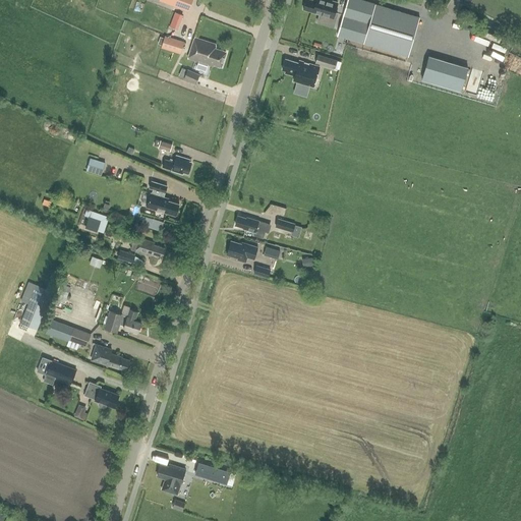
[(192,0),(159,0),(188,11),(192,0)]
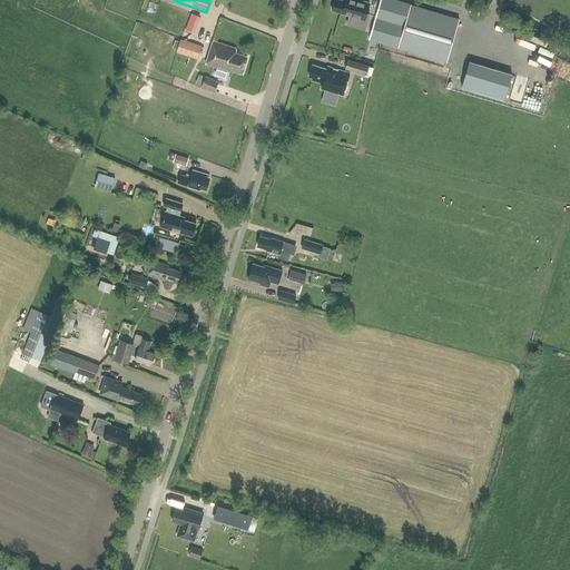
[(334,0),(332,10),(351,16),(351,15),(357,17),(357,18),(364,20),(370,2),(362,0),(362,2),(355,0),(334,0)]
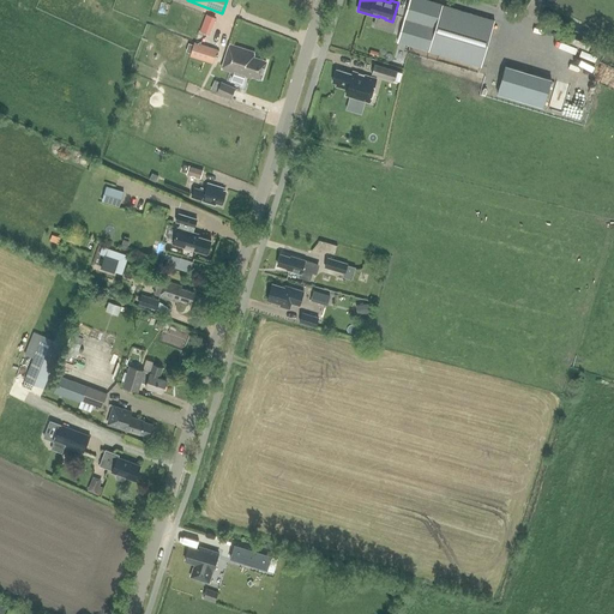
[(481,67),(494,20),(425,0),(410,0),(398,42),(481,67)]
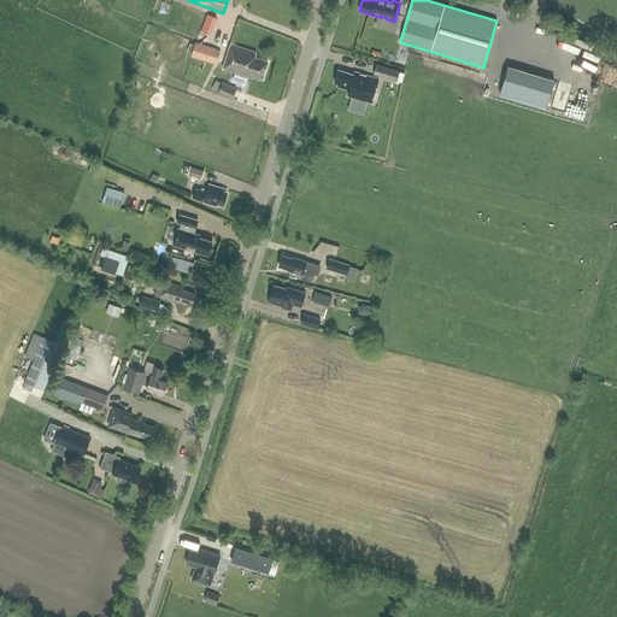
[(211,34),(218,17),(207,13),(201,30),(211,34)]
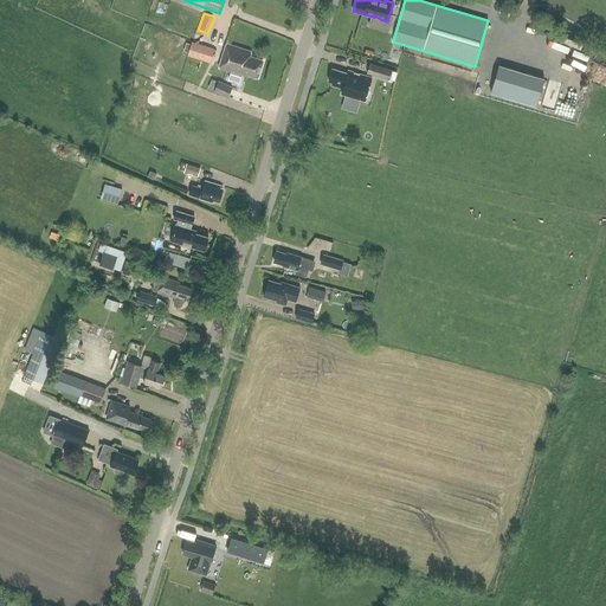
[(211,62),(214,49),(193,42),(188,55),(211,62)]
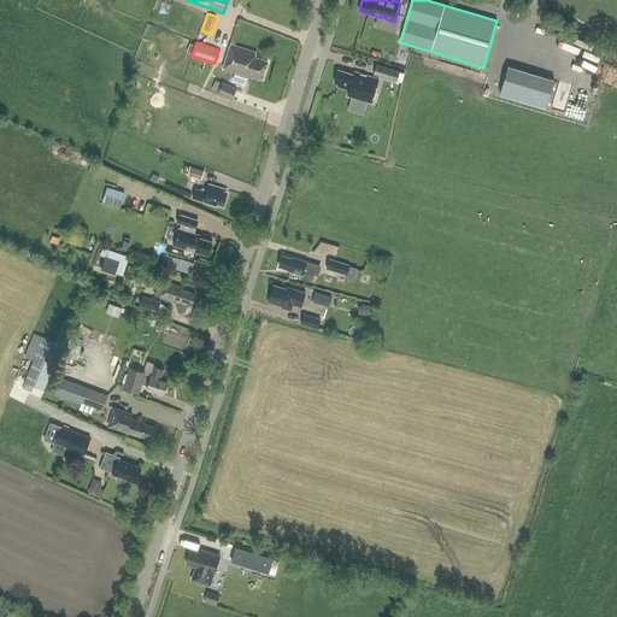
[(262,80),(268,62),(258,59),(258,58),(254,58),(257,53),(230,45),(222,69),(246,77),(247,75),(262,80)]
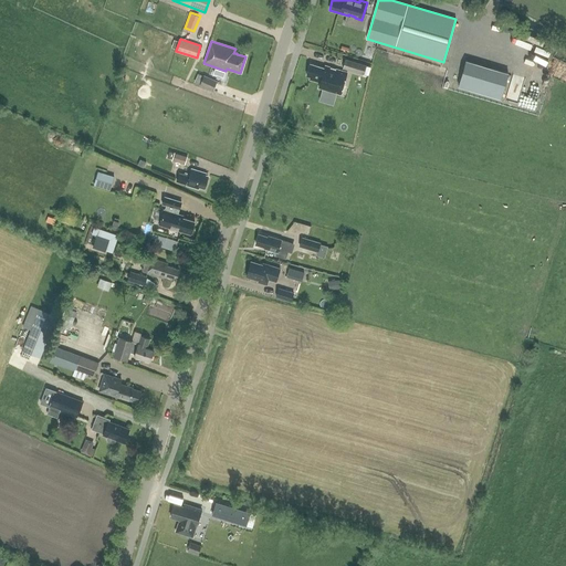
[(364,74),(366,66),(345,60),(343,67),(364,74)]
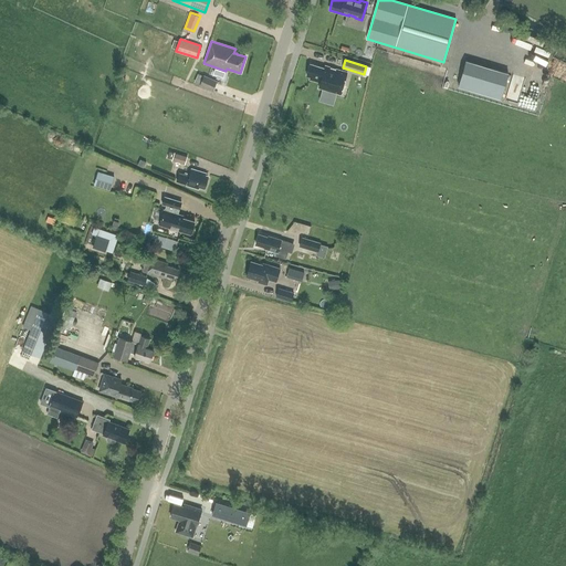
[(507,74),(465,61),(458,86),(501,100),(507,74)]
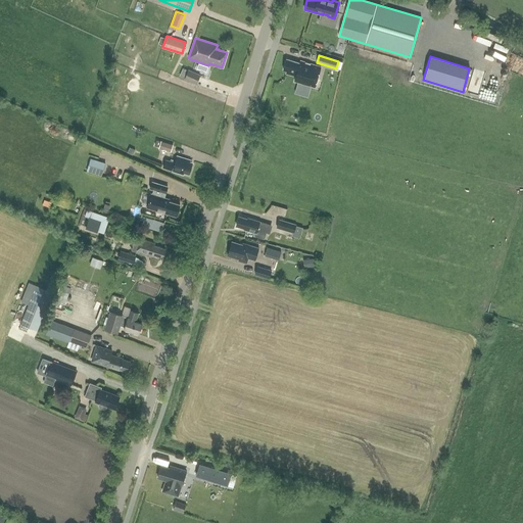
[(287,59),(284,70),(287,72),(286,74),(296,77),(294,81),(315,87),(321,66),(300,60),(300,63),(287,59)]
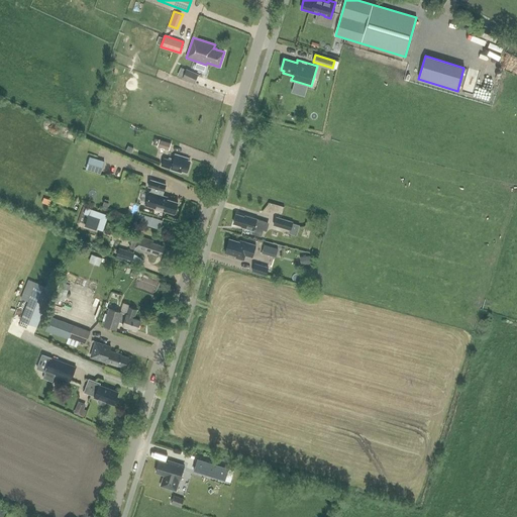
[(195,83),(199,74),(187,69),(183,77),(195,83)]
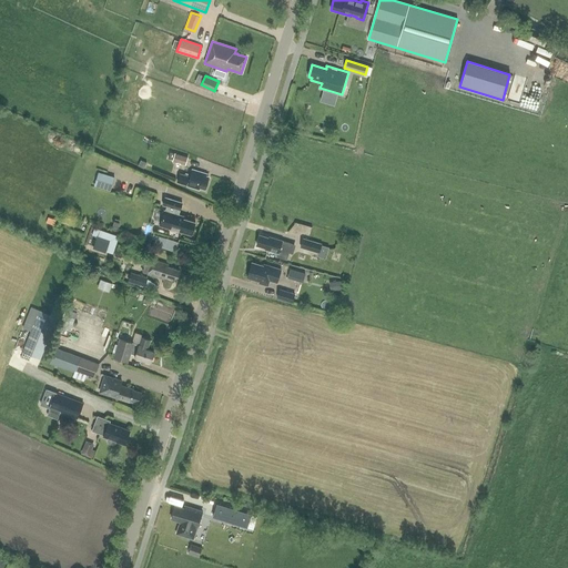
[(175,153),(170,152),(169,158),(173,159),(173,161),(186,165),(189,156),(175,152),(175,153)]
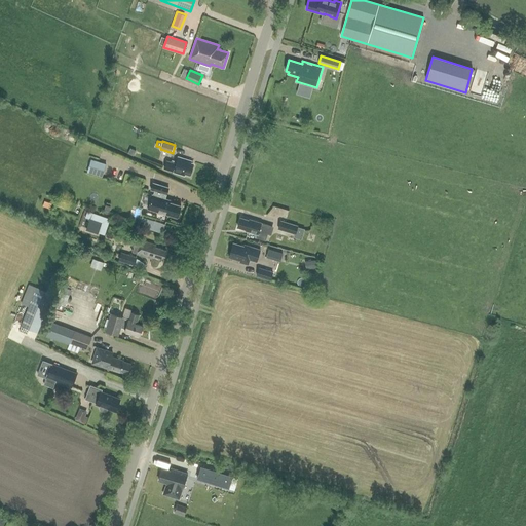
[(193,164),(190,164),(191,161),(179,157),(177,164),(166,161),(164,170),(175,172),(174,173),(185,176),(185,174),(190,175),(193,164)]
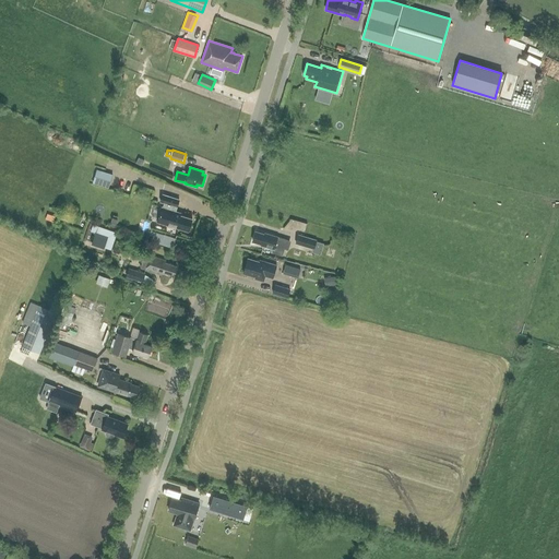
[(113,174),(100,170),(96,183),(109,188),(113,174)]
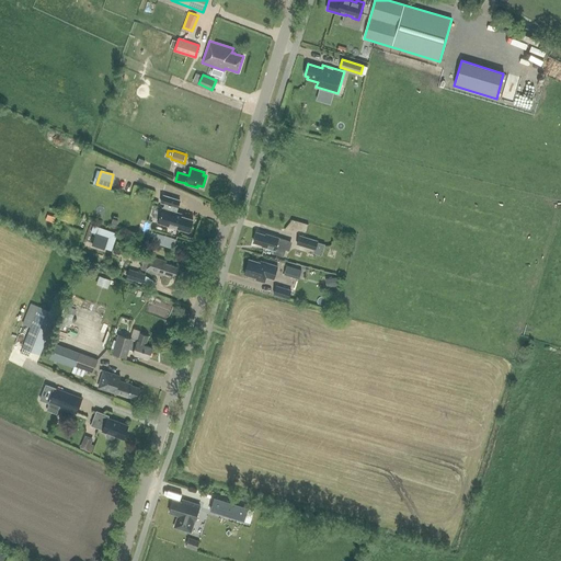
[(178,208),(180,201),(163,195),(161,203),(165,204),(163,208),(162,208),(158,222),(189,232),(193,219),(181,216),(182,214),(175,212),(176,208),(178,208)]
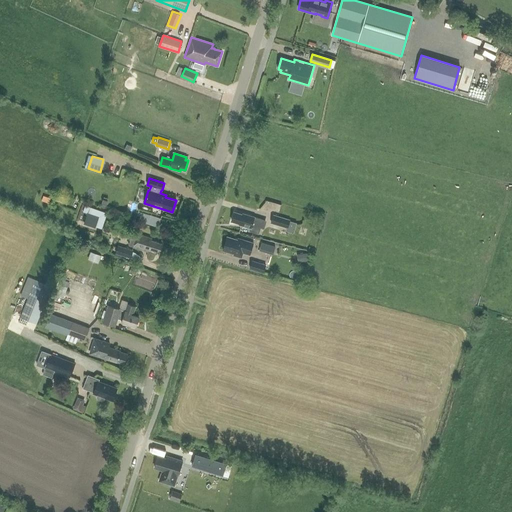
[(83,212),(87,213),(84,224),(95,228),(96,227),(102,229),(107,213),(85,205),(83,212)]
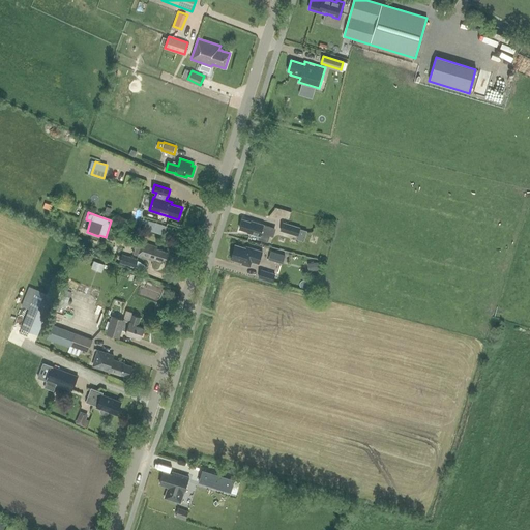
[(251,222),(242,219),(239,229),(247,232),(247,233),(252,234),(253,235),(255,236),(256,235),(259,236),(258,239),(268,242),(270,235),(274,236),(276,229),(263,225),(252,221),(251,222)]
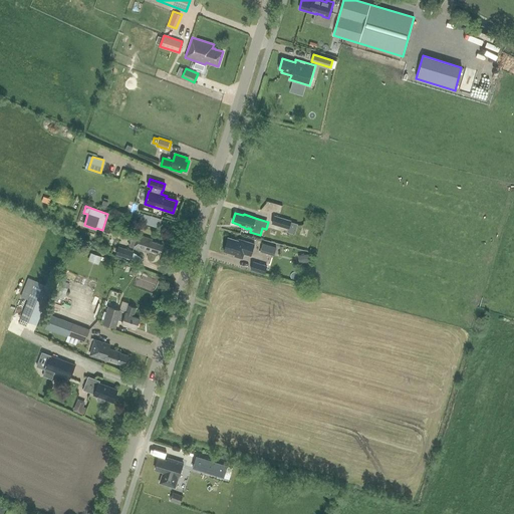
[(295,234),(298,223),(291,221),(291,220),(275,215),(273,224),(288,229),(287,231),(295,234)]
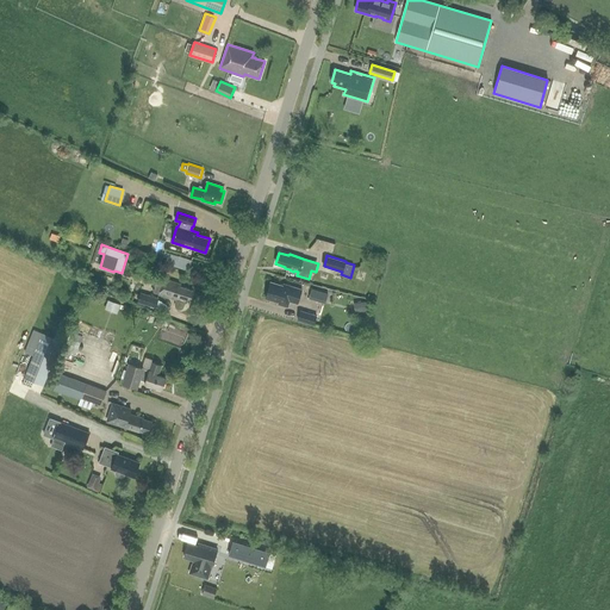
[(190,302),(193,291),(180,287),(181,285),(163,279),(159,294),(176,300),(175,305),(175,307),(176,310),(179,310),(182,310),(184,307),(185,303),(186,303),(187,300),(190,302)]
